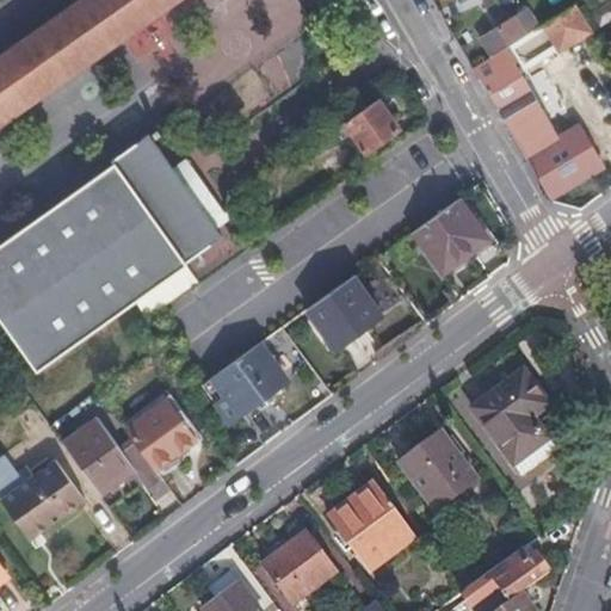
[(80,0),(0,56),(0,124),(177,0),(80,0)]
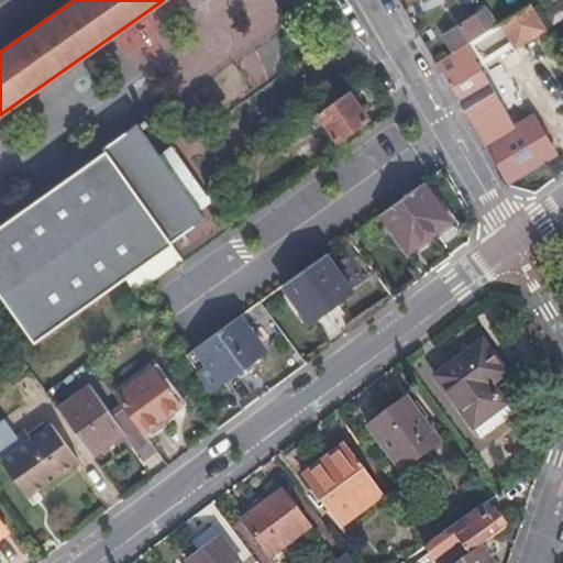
[(517,47),(545,30),(531,4),(501,22),(517,47)]
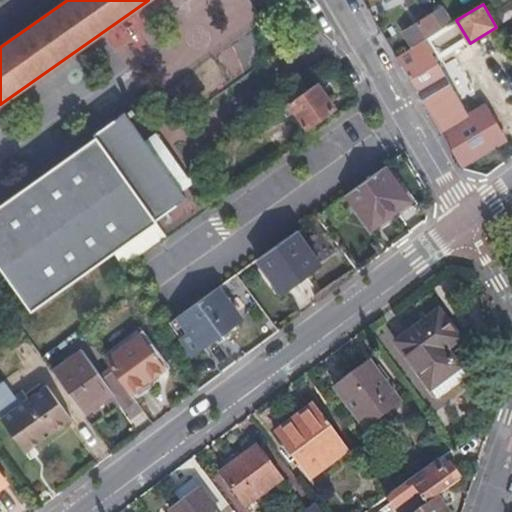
[(441,29),(433,14),(403,32),(412,47),(424,39),(441,29)]
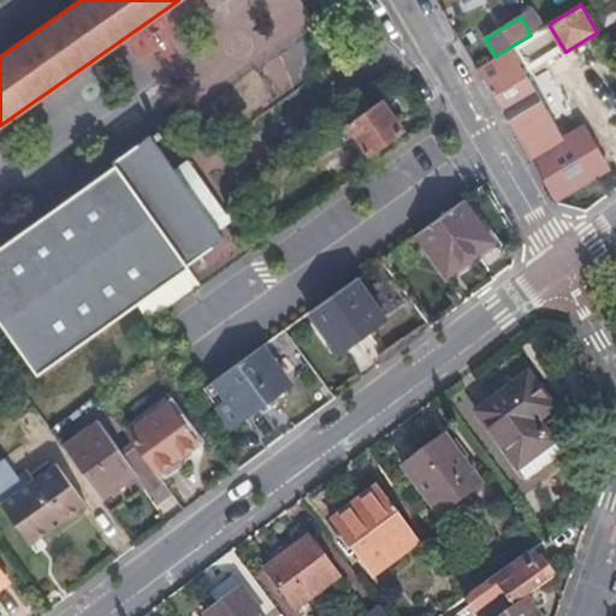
[(531,81),(568,58),(566,52),(549,24),(531,35),(510,47),(531,81)]
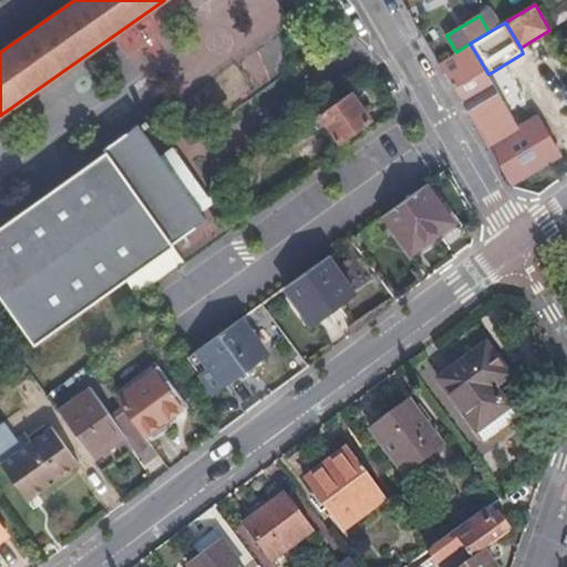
[(513,183),(560,154),(538,116),(521,127),(488,74),(470,43),(456,52),(440,62),(513,183)]
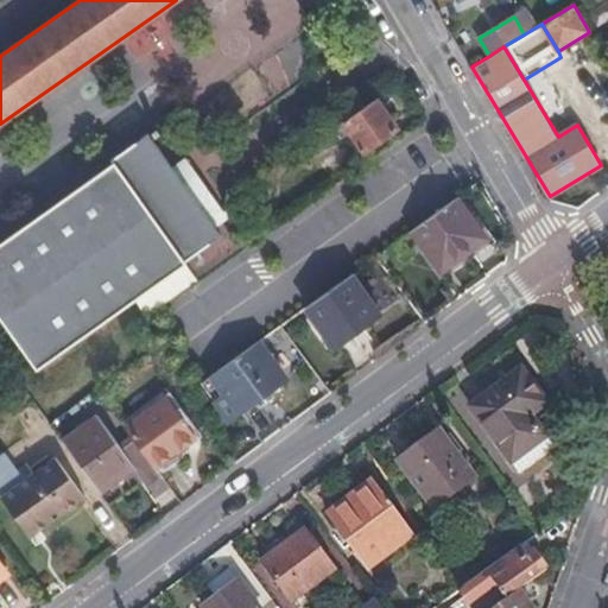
[(398,127),(377,99),(344,120),(334,128),(341,140),(353,132),(366,151),(398,127)]
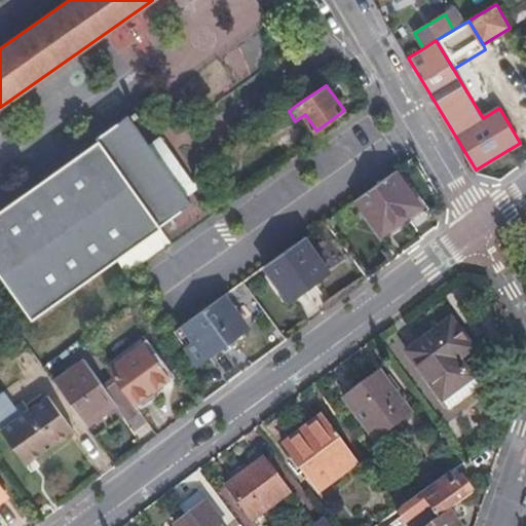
[(0,273),(19,301),(33,320),(118,260),(127,272),(171,241),(161,228),(162,227),(161,225),(192,203),(189,198),(153,148),(141,132),(138,125),(134,121),(129,115),(99,137),(101,139),(0,210),(0,273)]
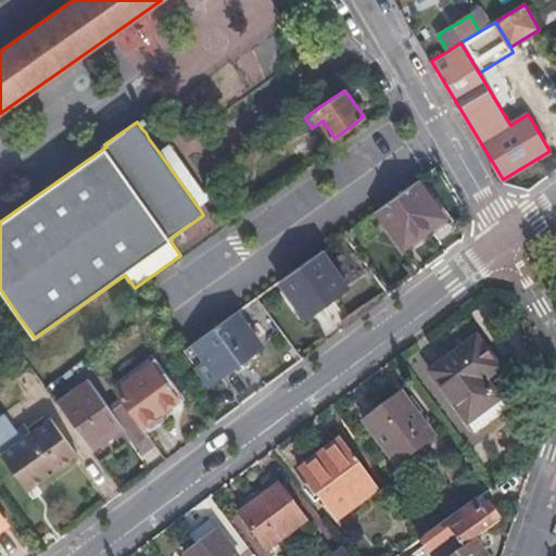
[(172,150),(162,156),(200,210),(210,203),(172,150)]
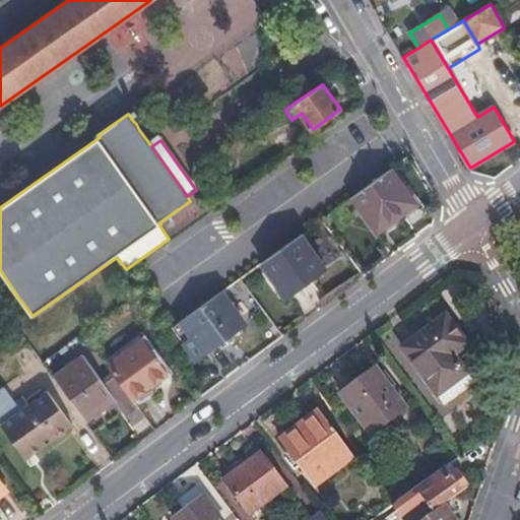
[(415,200),(392,169),(351,198),(378,235),(391,224),(388,220),(415,200)]
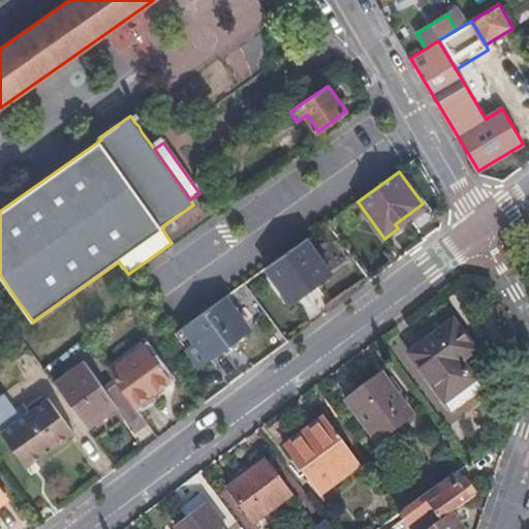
[(333,273),(307,238),(265,268),(291,304),(333,273)]
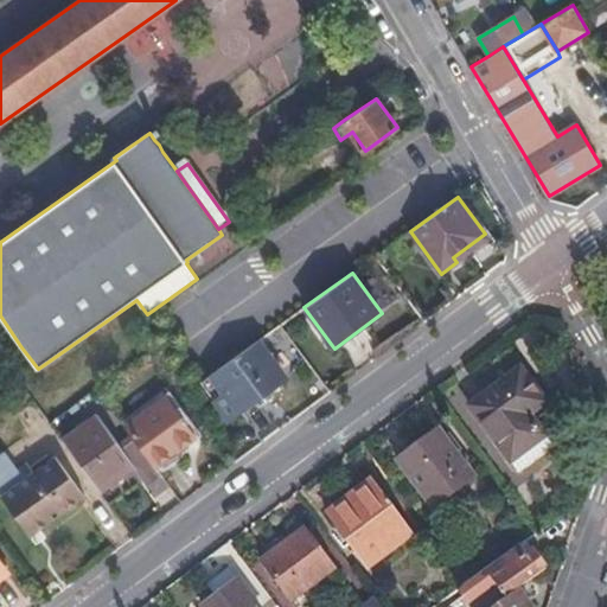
[(202,382),(209,391),(218,384),(238,413),(286,378),(259,340),(202,382)]
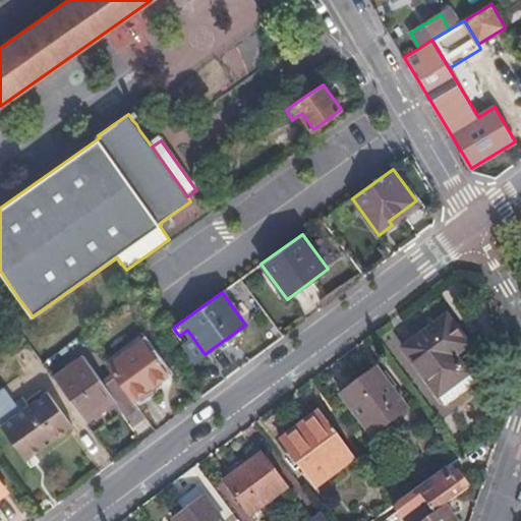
[(440,397),(447,406),(476,384),(470,374),(457,356),(470,346),(447,314),(402,348),(439,398),(440,397)]
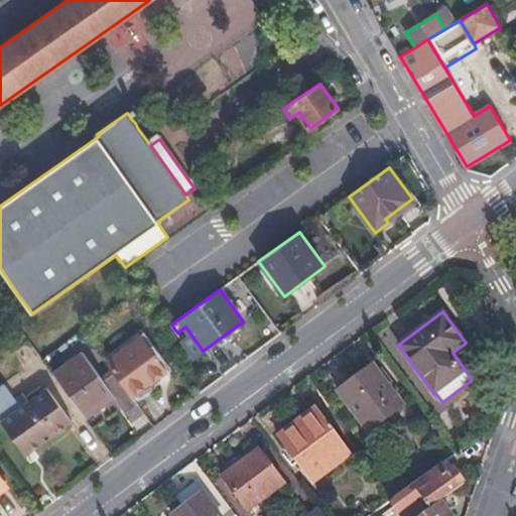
[(167,372),(142,337),(107,363),(132,397),(167,372)]
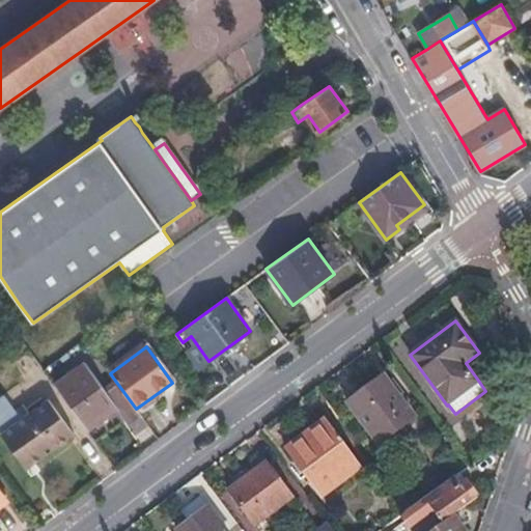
[(104,388),(85,362),(55,385),(88,431),(116,410),(119,409),(104,388)]
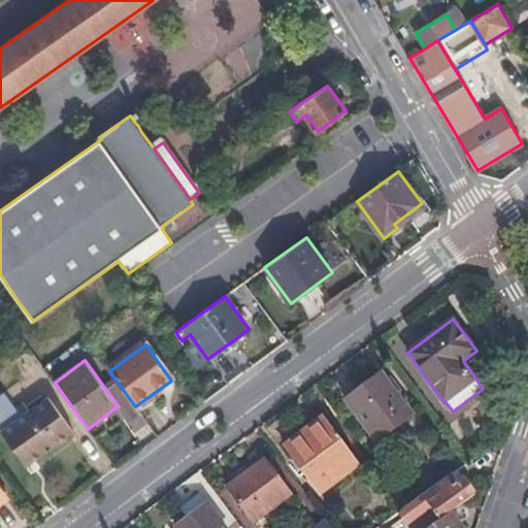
[(345,400),(377,442),(414,416),(382,373),(345,400)]
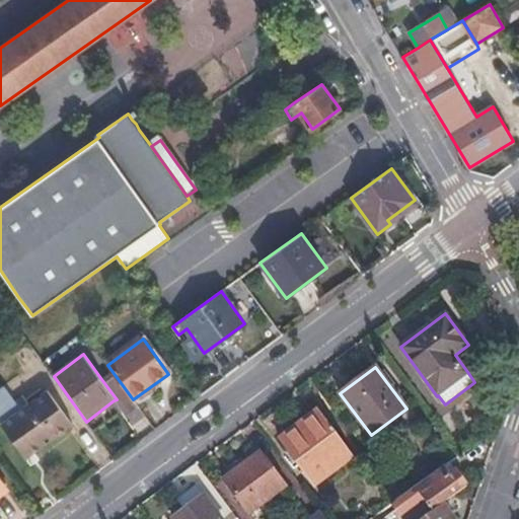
[(138,408),(112,372),(101,379),(117,399),(114,400),(126,417),(138,408)]
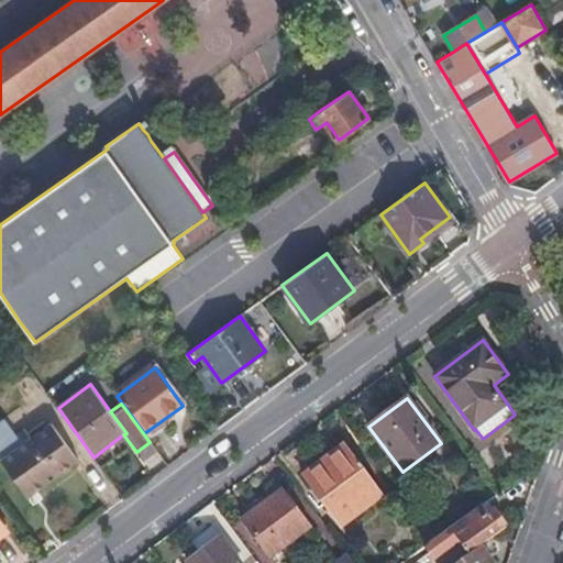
[(0,459),(18,483),(29,498),(37,492),(79,461),(52,422),(23,443),(7,420),(0,424),(0,459)]
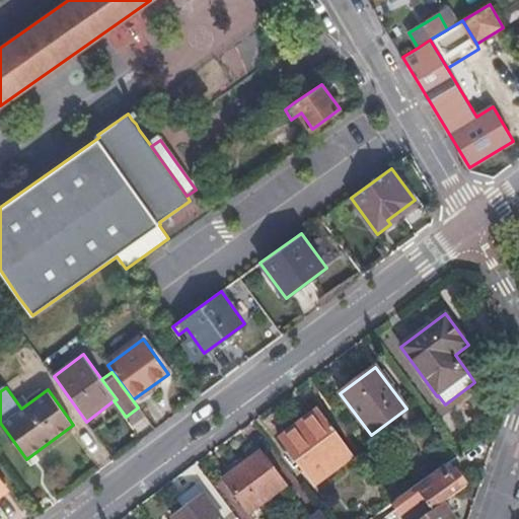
[(279,438),(315,487),(353,458),(316,410),(279,438)]
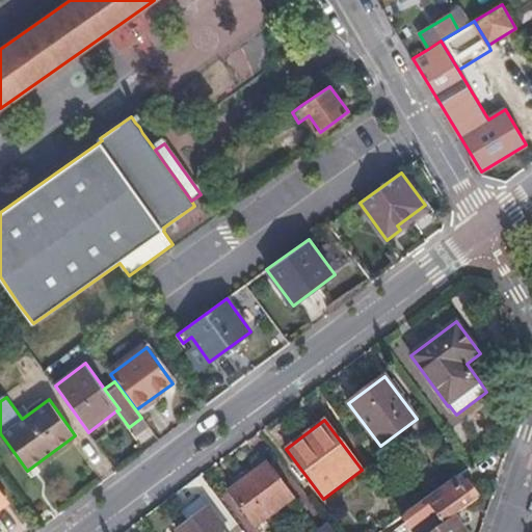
[(295,499),(267,462),(229,491),(256,528),(295,499)]
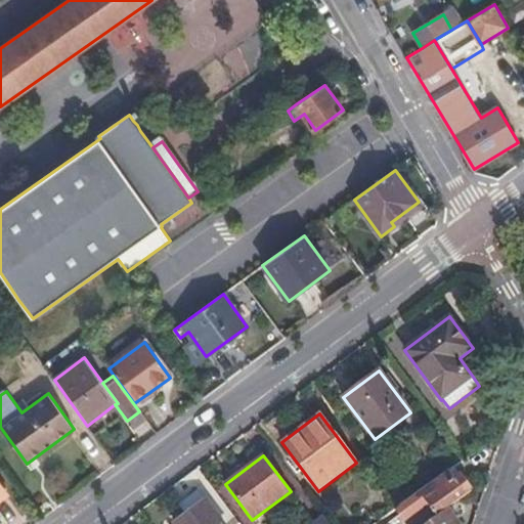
[(427,501),(437,516),(448,508),(473,490),(455,466),(412,495),(421,506),(427,501)]
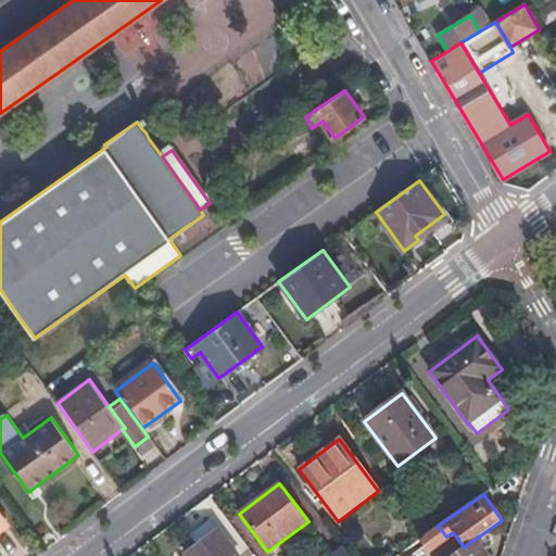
[(238,555),(218,529),(217,530),(211,521),(193,533),(201,543),(185,555),(186,555),(238,555)]
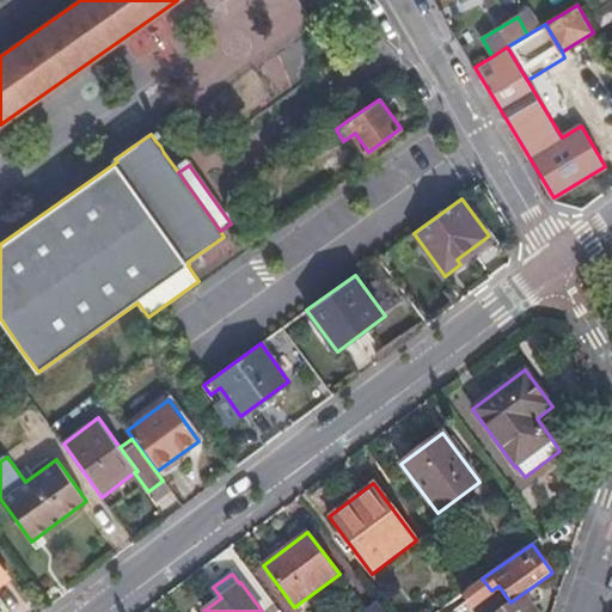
[(461,611),(488,594),(478,582),(439,610),(440,611),(461,611)]
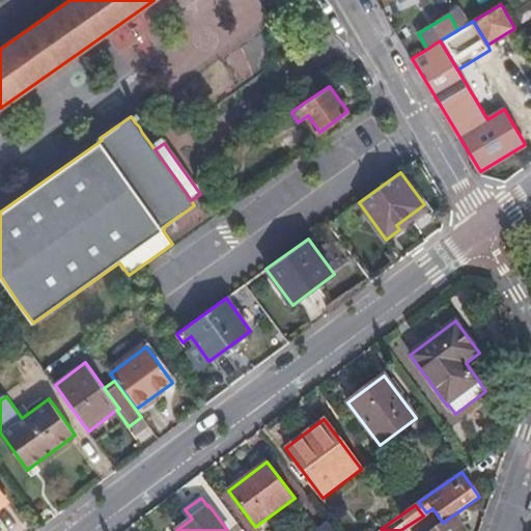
[(443,523),(431,530),(465,530),(454,514),(443,523)]
